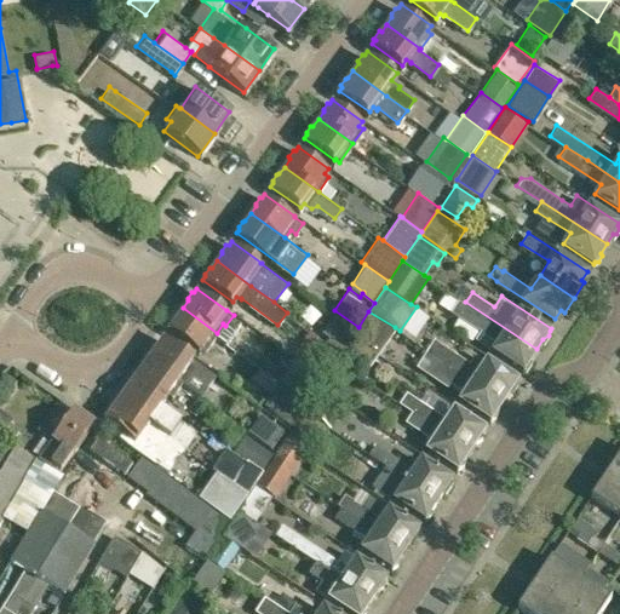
[(537,349),(465,302),(460,298),(452,309),(478,326),(478,325),(482,327),(476,336),(493,348),(493,349),(524,369),(526,367),(527,368),(534,359),(532,357),(537,349)]
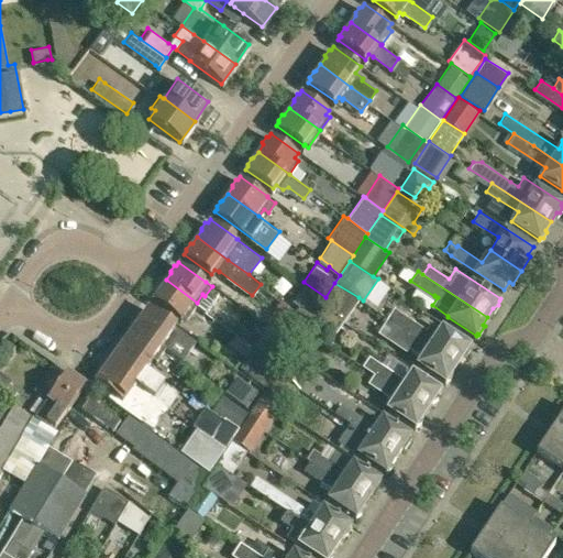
[(197,303),(166,280),(161,286),(158,287),(155,293),(155,295),(153,298),(180,317),(184,313),(187,316),(197,303)]
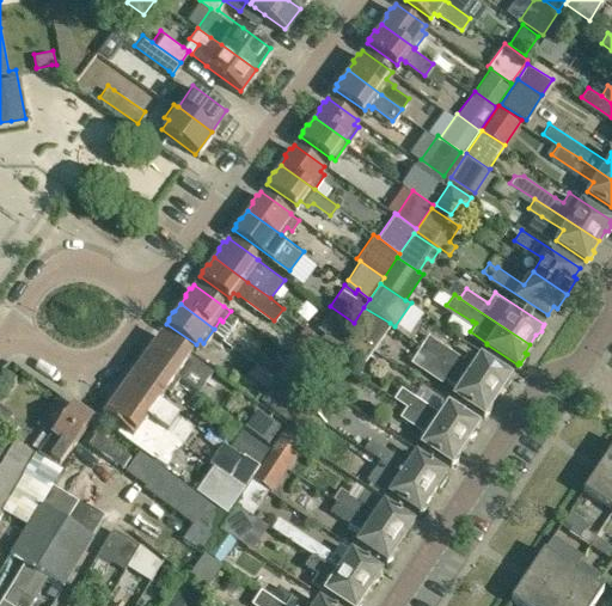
[(338,346),(349,330),(354,323),(330,306),(314,328),(338,346)]
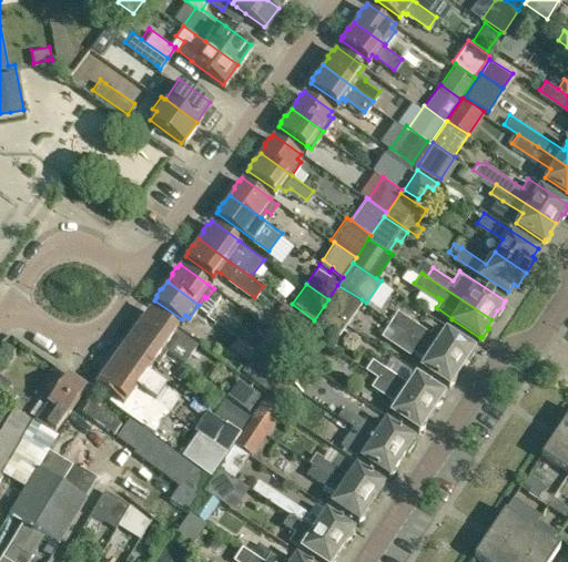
[(328,299),(324,306),(346,322),(362,299),(337,285),(328,299)]
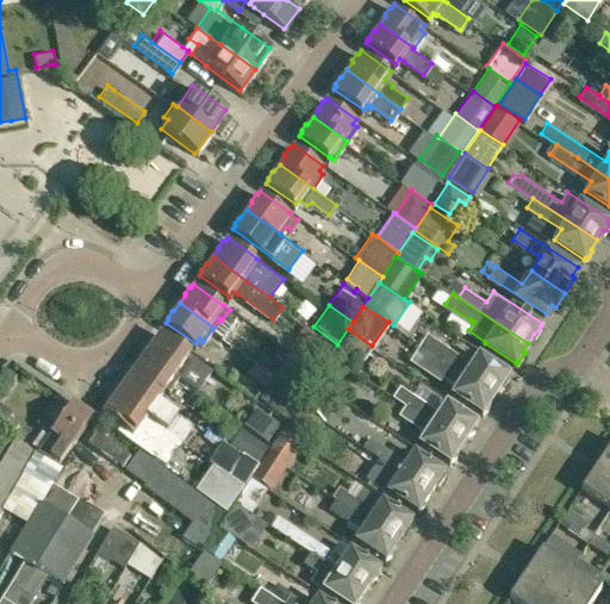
[(330,356),(332,352),(335,347),(307,327),(291,349),(321,371),(330,356)]
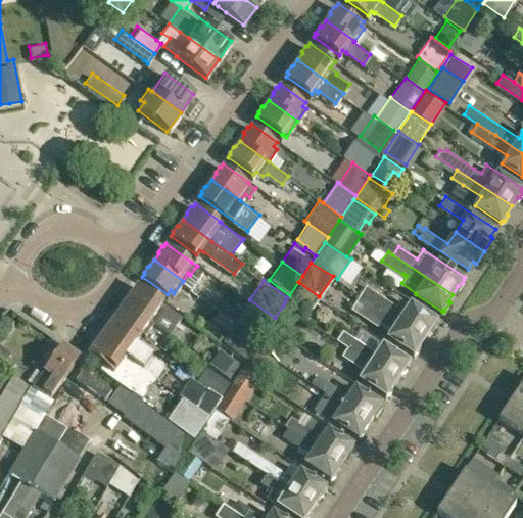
[(298,282),(289,295),(287,297),(285,301),(305,316),(319,296),(298,282)]
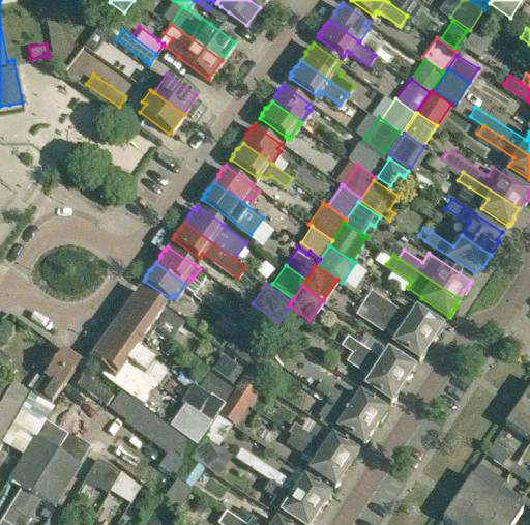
[(131,297),(127,304),(156,325),(155,326),(171,338),(184,319),(139,287),(137,290),(135,290),(131,295),(131,297)]
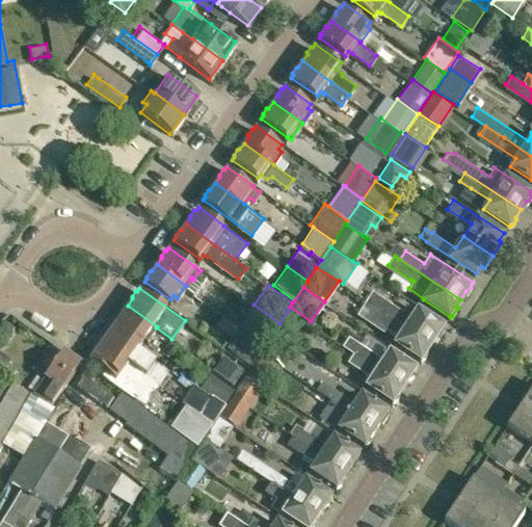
[(367,297),(390,313),(432,342),(445,324),(419,307),(413,316),(373,289),(367,297)]
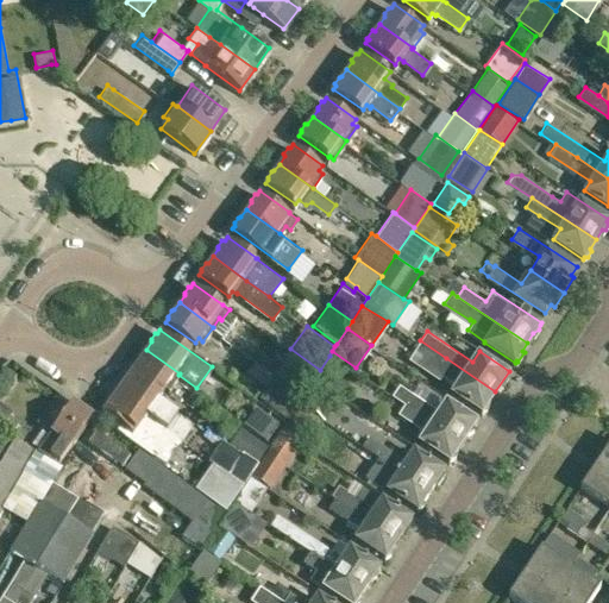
[(180,374),(146,350),(142,356),(138,357),(135,362),(135,365),(132,368),(162,389),(165,384),(170,387),(179,375),(180,374)]
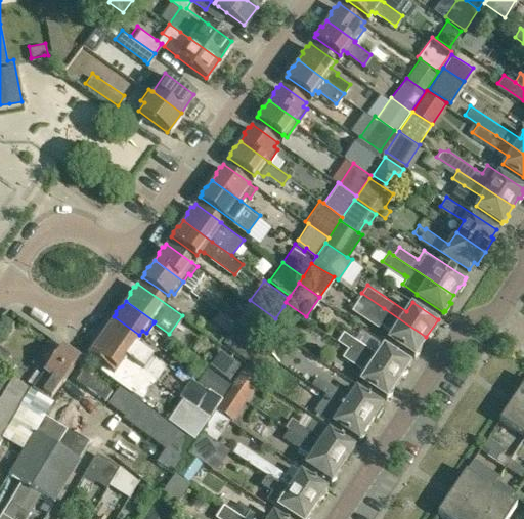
[(284,306),(275,318),(271,325),(293,339),(298,331),(291,326),(298,315),(284,306)]
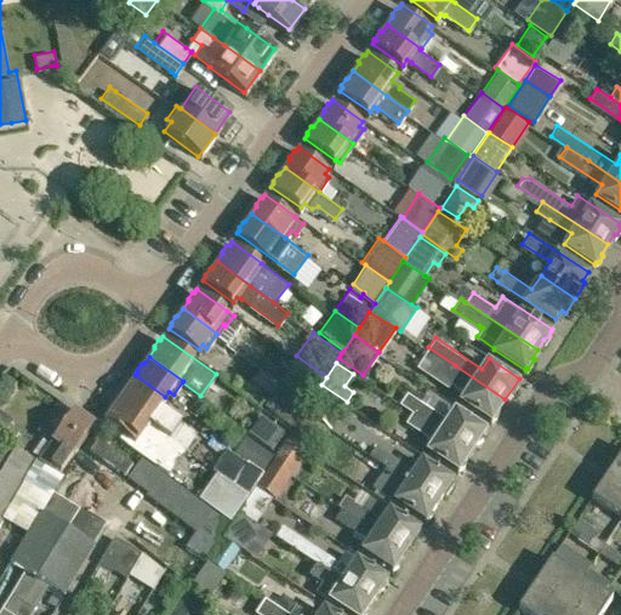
[(491,419),(505,399),(455,365),(448,375),(468,388),(461,399),(491,419)]
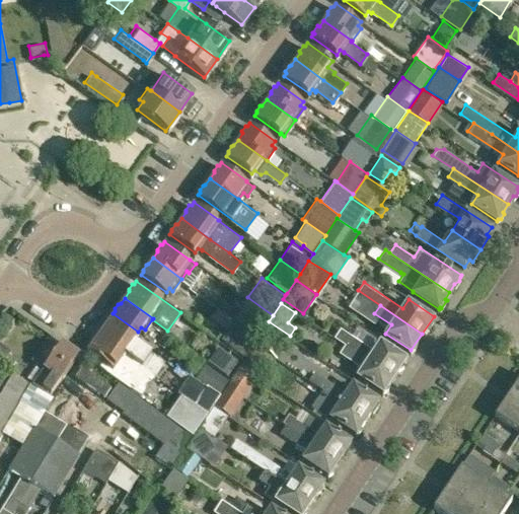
[(256,306),(244,323),(257,333),(270,315),(256,306)]
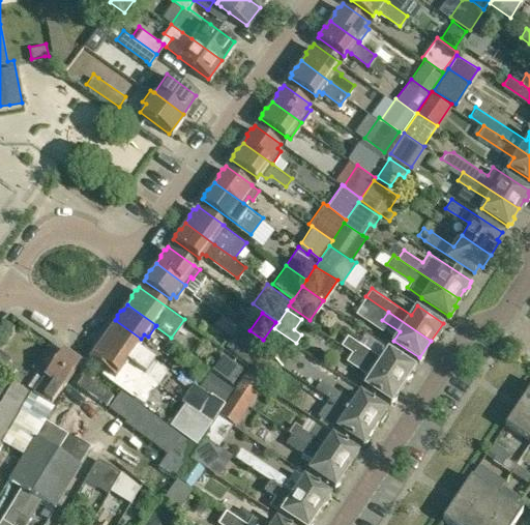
[(156,361),(139,349),(136,346),(139,342),(113,323),(111,326),(109,327),(105,331),(106,334),(100,341),(147,374),(156,361)]
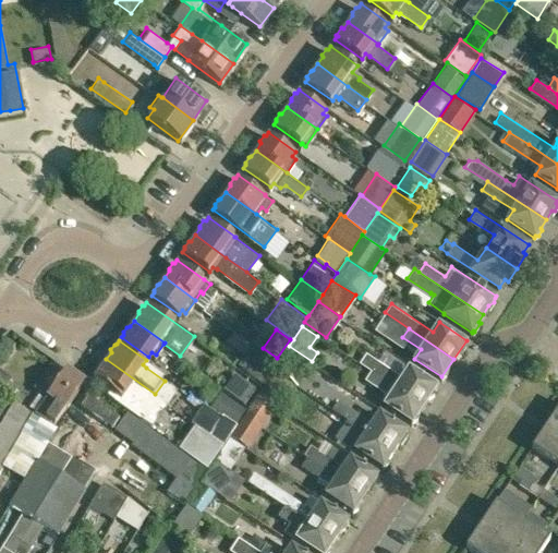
[(277,359),(252,341),(237,362),(263,380),(277,359)]
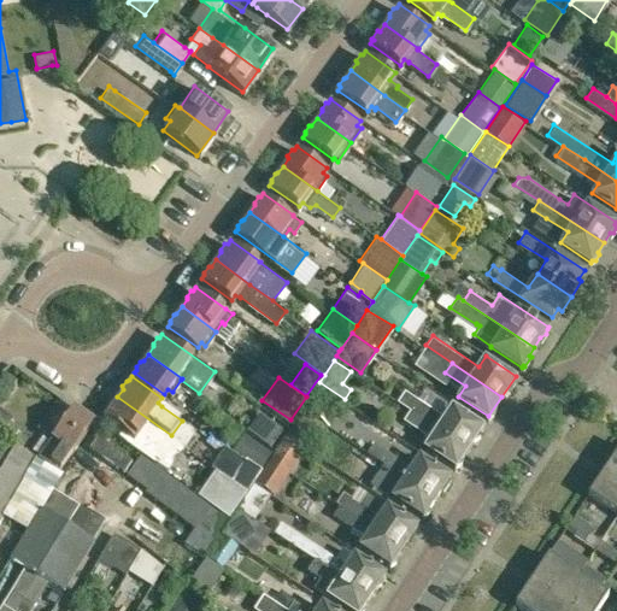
[(336,411),(345,399),(319,382),(303,406),(323,419),(338,430),(346,418),(336,411)]
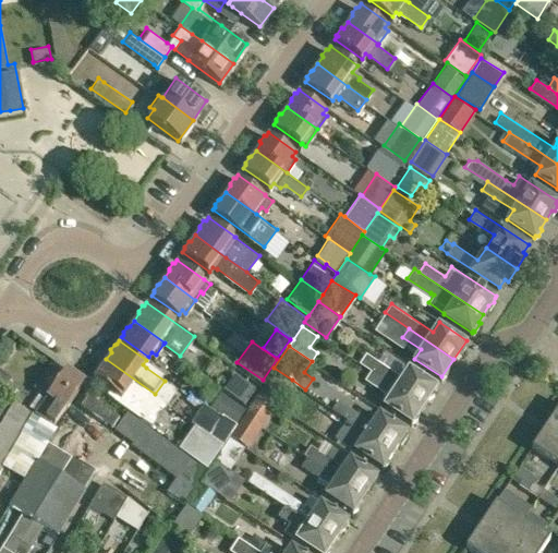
[(378,373),(424,404),(436,385),(409,367),(403,376),(366,351),(361,361),(378,373)]
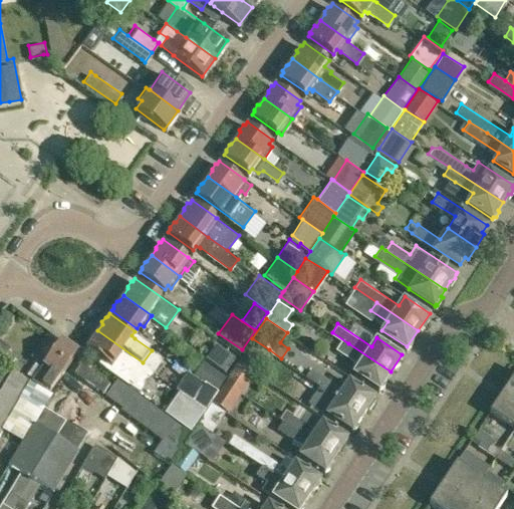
[(97,361),(117,374),(143,395),(152,383),(145,376),(151,368),(143,362),(97,330),(93,336),(91,336),(88,341),(88,343),(86,346),(100,356),(97,361)]
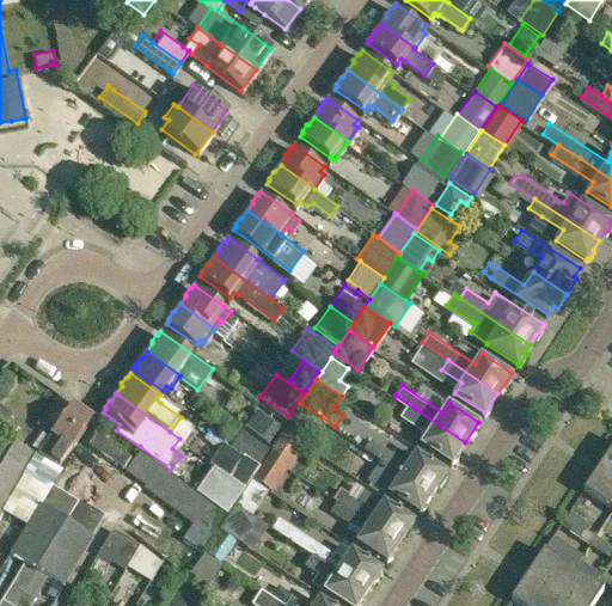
[(72,401),(49,432),(37,450),(48,455),(49,453),(60,460),(92,415),(90,412),(89,409),(83,405),(79,405),(72,401)]
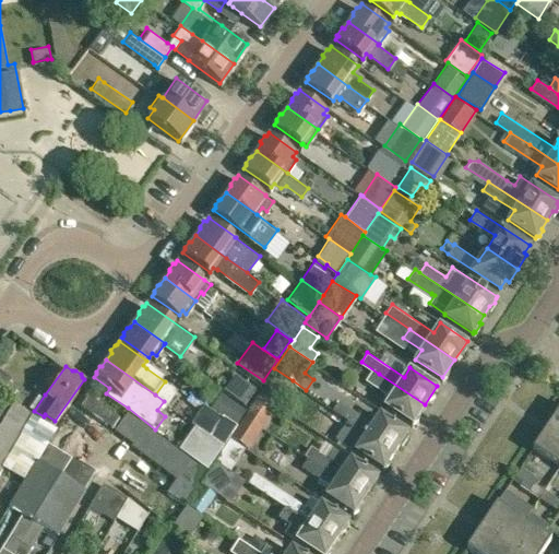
[(11,376),(0,367),(0,382),(3,386),(11,376)]
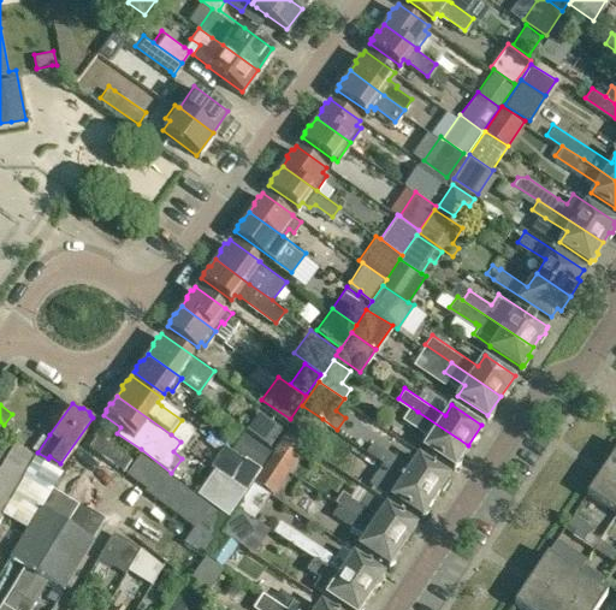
[(308,440),(323,419),(302,406),(288,427),(308,440)]
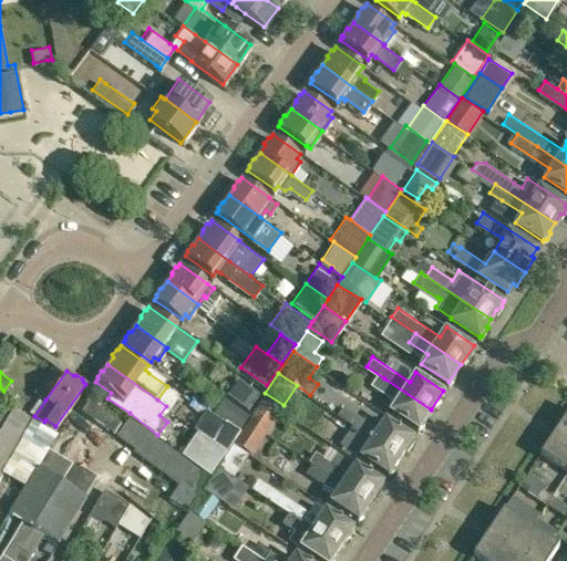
[(419,427),(431,409),(384,378),(379,387),(397,400),(391,409),(419,427)]
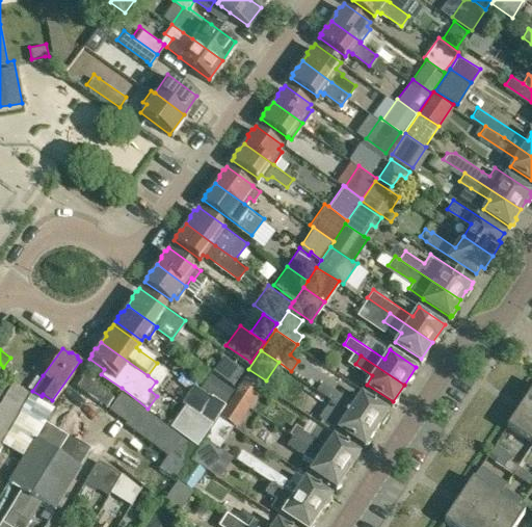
[(223,375),(232,381),(242,367),(234,361),(223,375)]
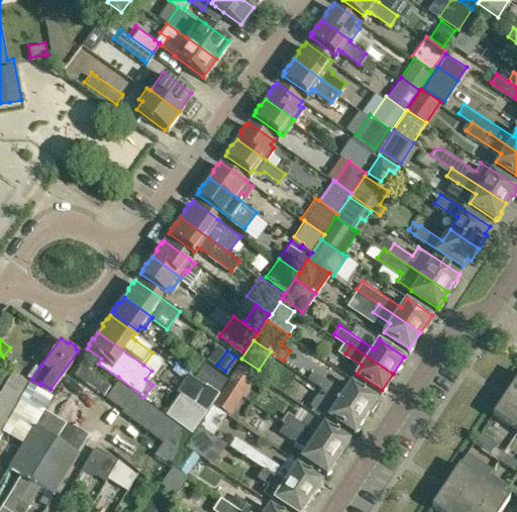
[(239,362),(230,376),(225,383),(242,394),(256,373),(239,362)]
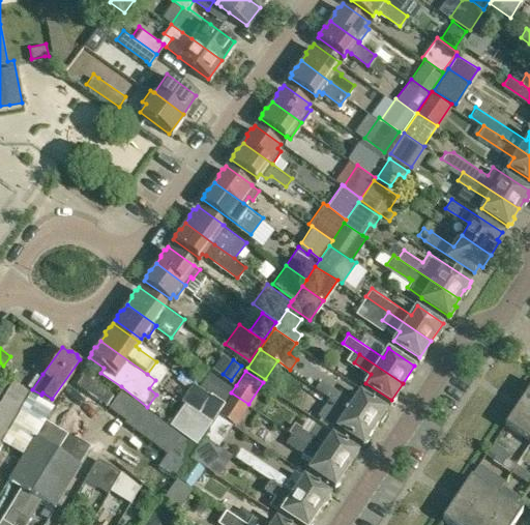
[(83,372),(76,383),(106,404),(113,394),(83,372)]
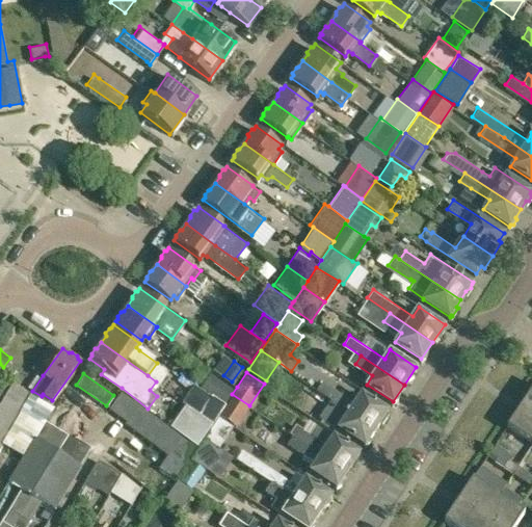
[(227,403),(232,394),(237,387),(217,373),(206,389),(208,391),(227,403)]
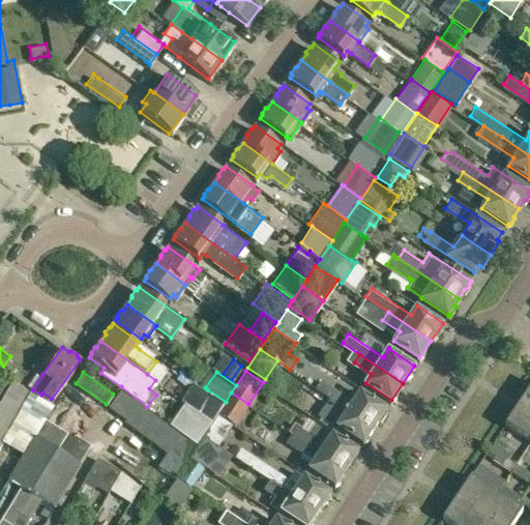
[(0,374),(0,400),(0,401),(11,381),(0,374)]
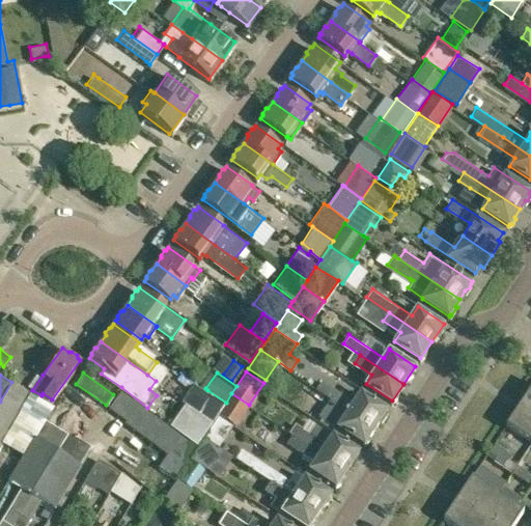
[(316,387),(332,397),(374,426),(387,409),(360,392),(355,400),(323,378),(316,387)]
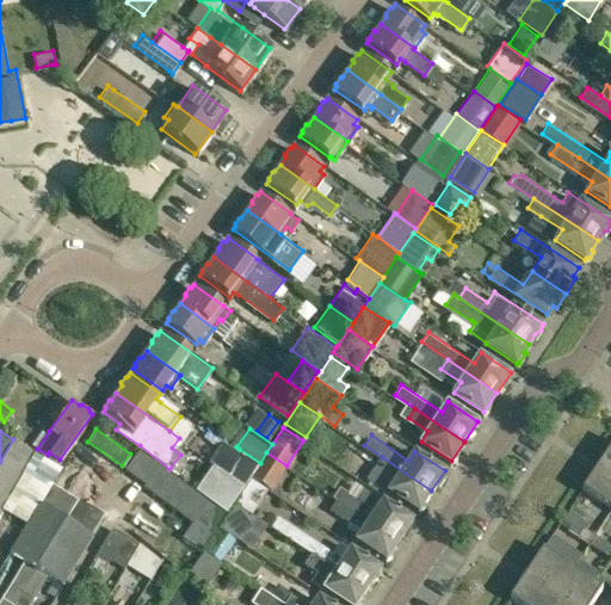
[(0,462),(0,506),(25,522),(38,499),(49,481),(60,463),(16,437),(0,462)]
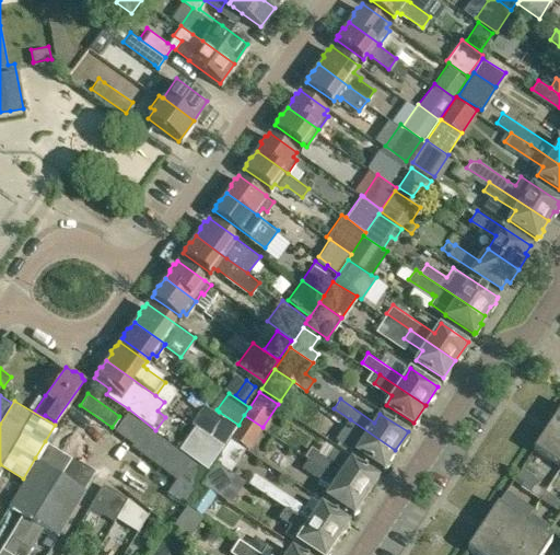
[(559,407),(549,424),(559,430),(559,407)]
